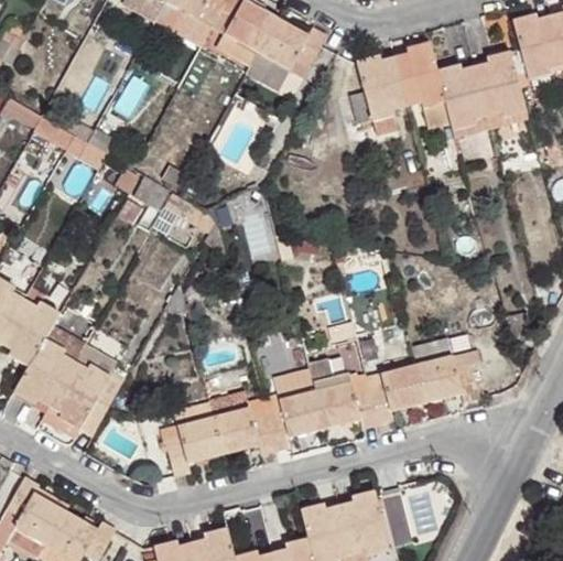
[(303,75),(328,32),(312,23),(307,32),(249,0),(127,0),(126,1),(199,43),(209,24),(227,33),(219,49),(251,65),(247,73),(281,92),(293,69),(303,75)]
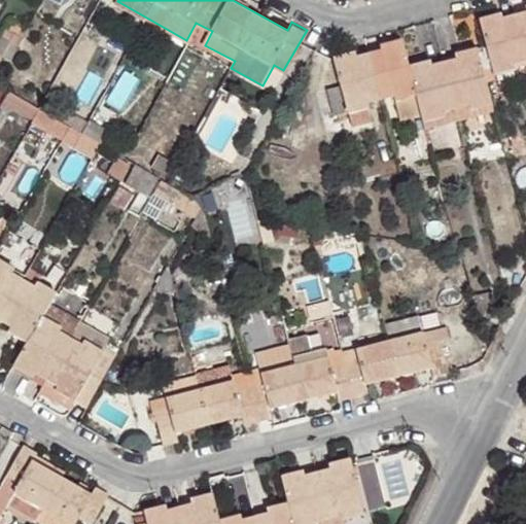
[(523,0),(523,6),(498,12),(497,8),(476,13),(491,71),(512,65),(511,61),(525,56),(525,0),(523,0)]
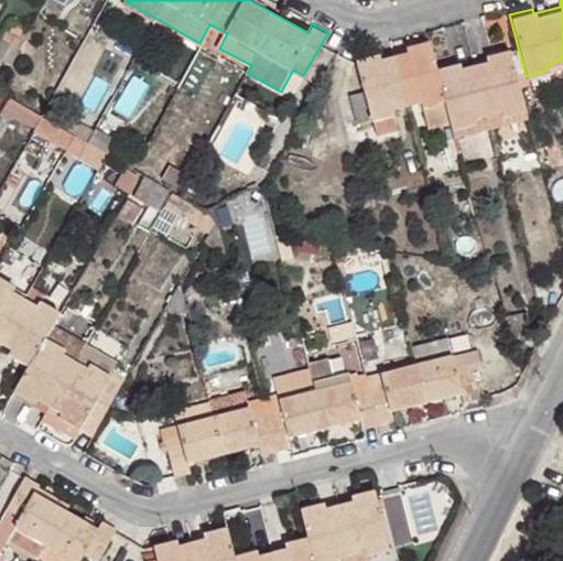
[(32,29),(12,18),(0,40),(0,56),(13,64),(32,29)]
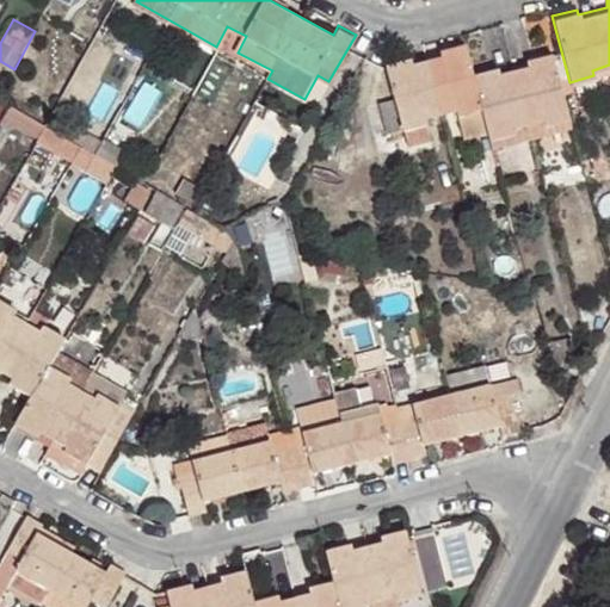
[(570,121),(552,54),(527,61),(529,66),(498,74),(498,70),(473,75),(464,44),(441,50),(443,57),(411,64),(410,60),(383,66),(394,98),(377,103),(384,132),(402,129),(421,124),(426,124),(425,121),(456,111),(458,116),(481,110),(486,129),(488,141),(513,135),(511,128),(544,122),(544,127),(570,121)]
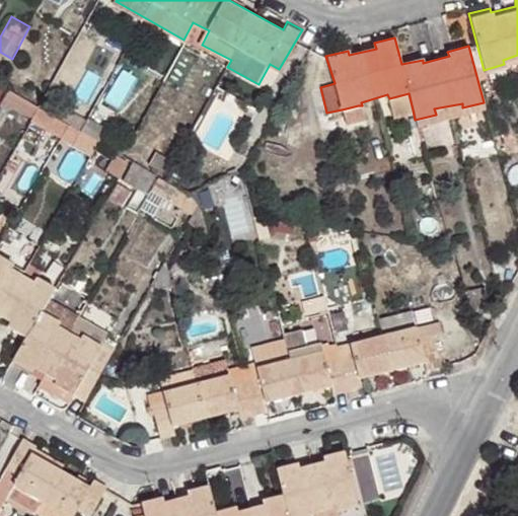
[(409,93),(389,98),(393,115),(413,109),(409,93)]
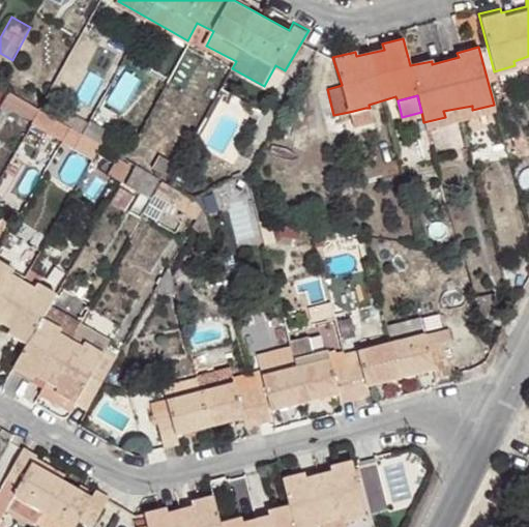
[(31,122),(38,110),(21,99),(16,111),(31,122)]
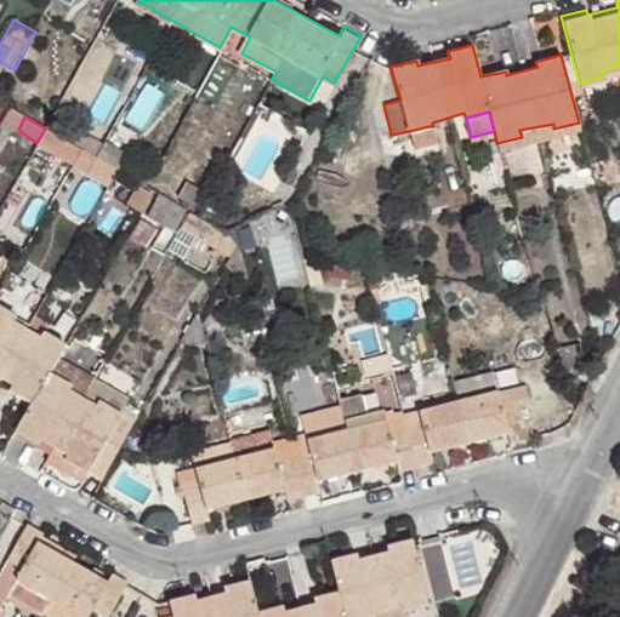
[(581,130),(579,123),(553,129),(553,124),(519,130),(522,137),(496,143),(498,149),(581,130)]
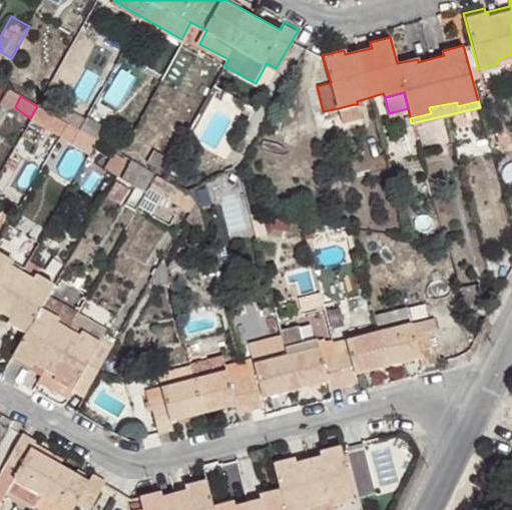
[(357,116),(354,104),(338,108),(341,119),(357,116)]
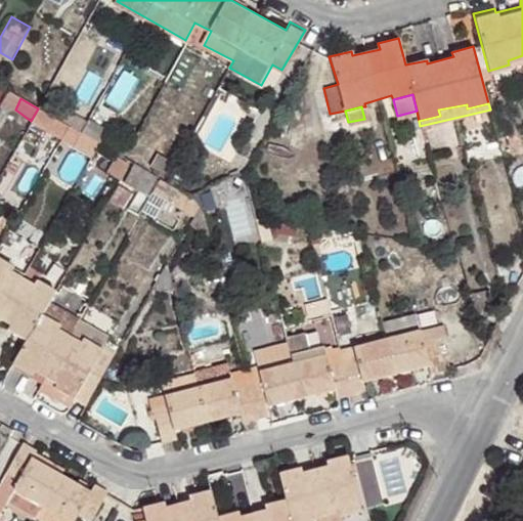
[(81,135),(99,145),(112,123),(93,114),(86,126),(81,135)]
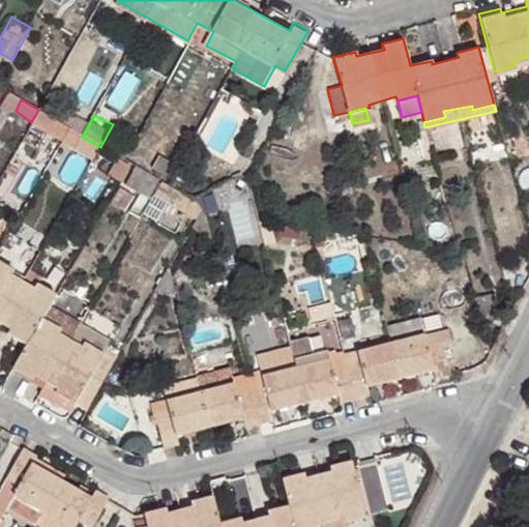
[(96,153),(100,147),(82,137),(87,127),(74,120),(65,138),(96,153)]
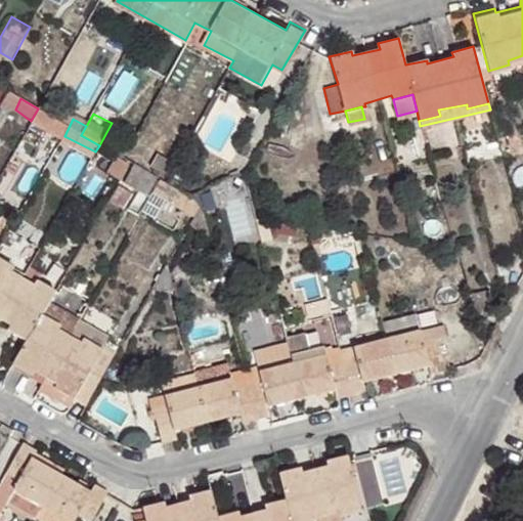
[(170,168),(177,154),(162,146),(157,160),(170,168)]
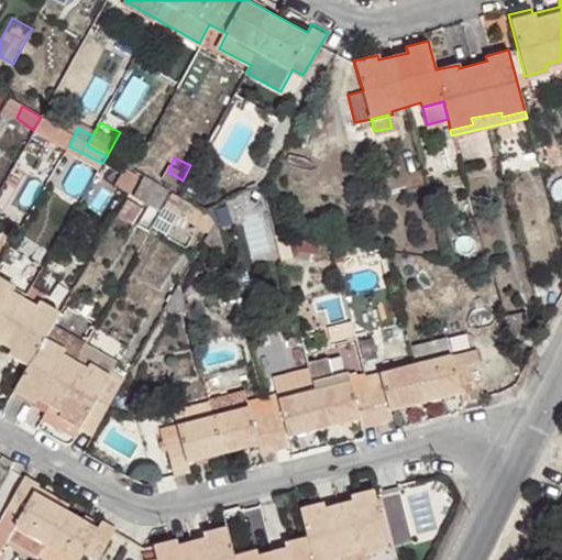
[(212,177),(196,171),(191,184),(206,191),(212,177)]
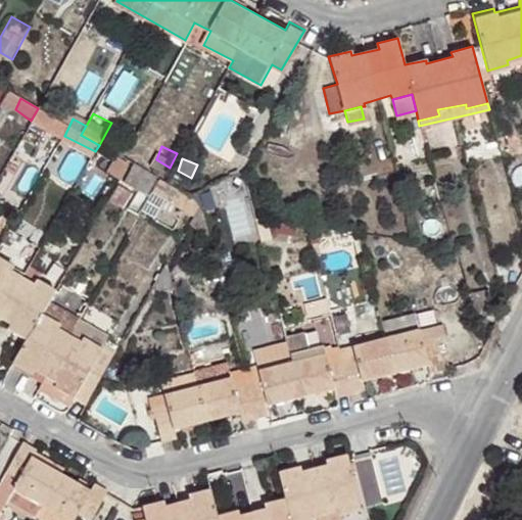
[(156,180),(142,171),(134,184),(170,205),(177,191),(164,184),(156,180)]
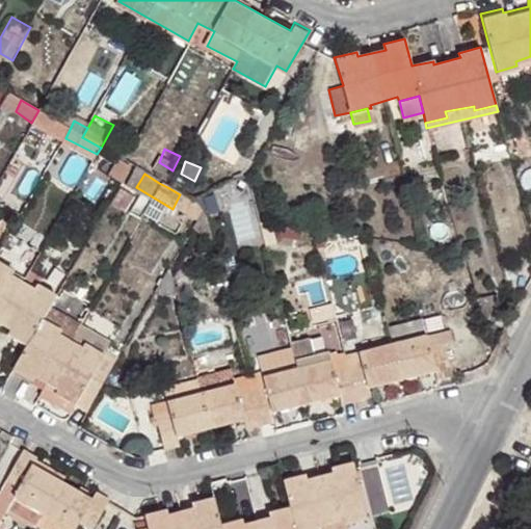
[(0,323),(10,328),(7,333),(27,344),(12,370),(45,387),(41,397),(71,414),(75,404),(105,352),(111,343),(50,305),(58,293),(38,283),(34,286),(11,272),(15,268),(0,261),(0,244),(7,232),(0,228),(0,323)]
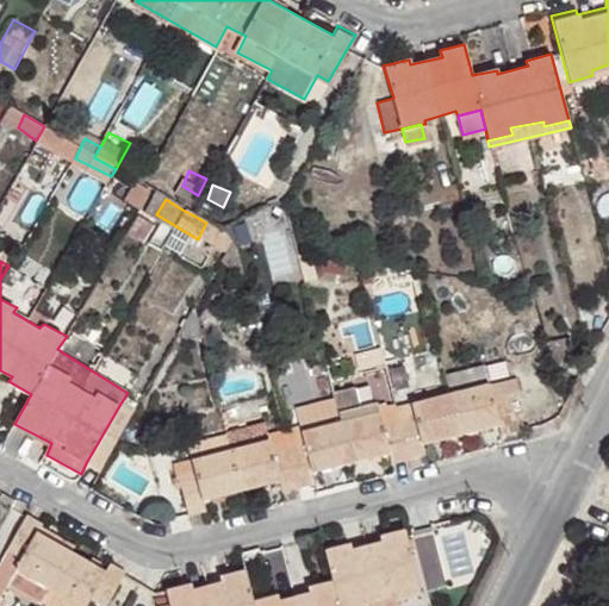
[(198,433),(205,455),(191,460),(194,472),(178,475),(187,516),(204,511),(203,500),(279,481),(281,492),(315,482),(311,473),(390,453),(391,463),(426,455),(422,444),(499,424),(502,436),(519,432),(502,360),(446,374),(451,393),(410,404),(414,416),(380,420),(378,411),(336,422),(299,431),(299,428),(284,430),(272,431),(268,419),(225,428),(198,433)]
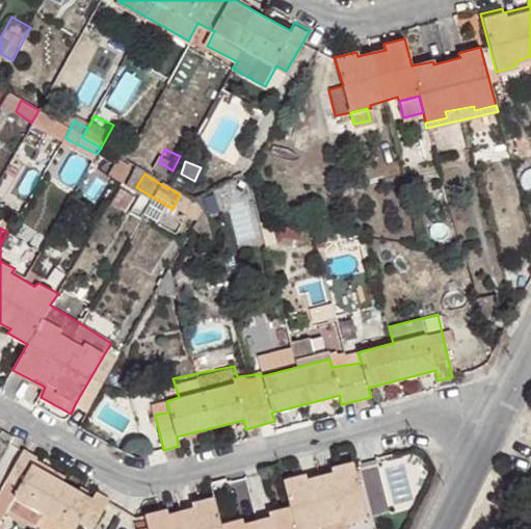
[(287,342),(293,368),(329,359),(328,349),(310,354),(306,338),(287,342)]
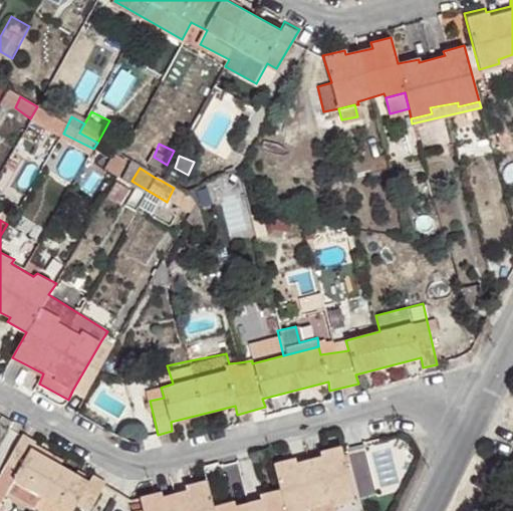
[(252,363),(283,355),(277,330),(246,339),(252,360),(252,363)]
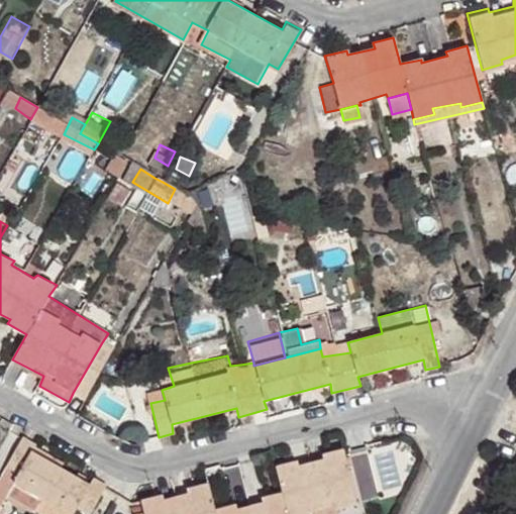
[(113,348),(102,342),(73,393),(85,400),(113,348)]
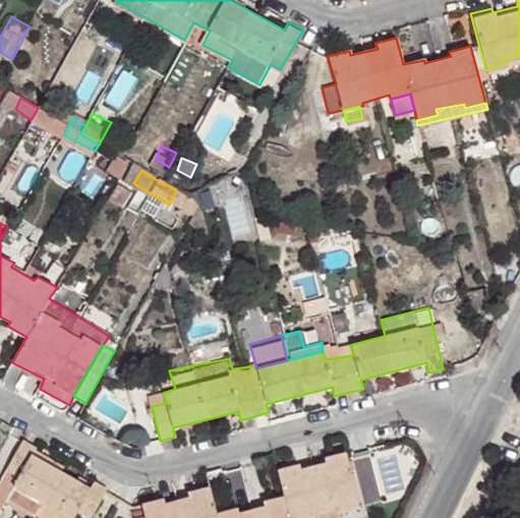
[(0,508),(7,497),(14,484),(71,516),(76,507),(91,514),(107,484),(95,476),(91,484),(66,471),(72,459),(39,441),(37,442),(25,436),(2,476),(0,475),(0,508)]
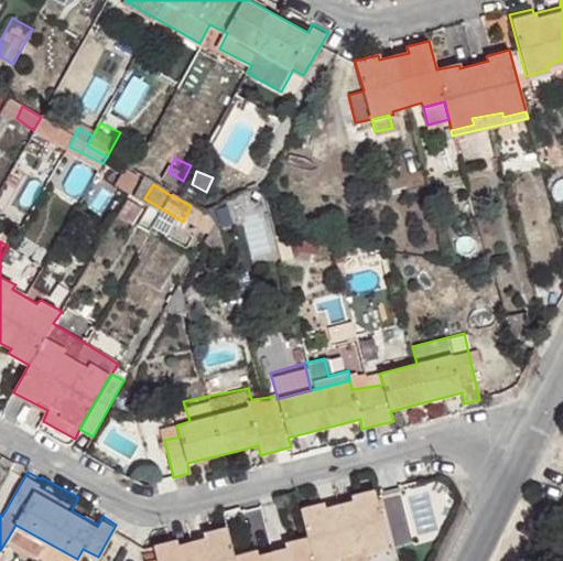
[(337,560),(336,558),(365,551),(366,558),(389,551),(374,489),(350,496),(353,500),(324,508),(323,504),(301,509),(306,539),(285,543),(287,549),(257,557),(256,549),(233,557),(227,528),(203,532),(205,539),(175,545),(174,540),(155,545),(158,559),(149,560),(337,560)]
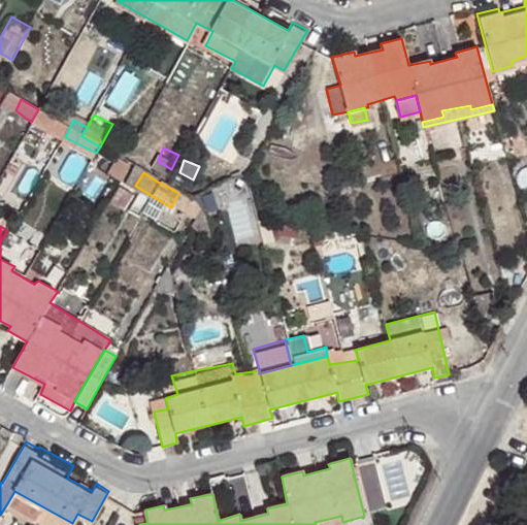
[(367,503),(385,500),(376,460),(359,464),(367,503)]
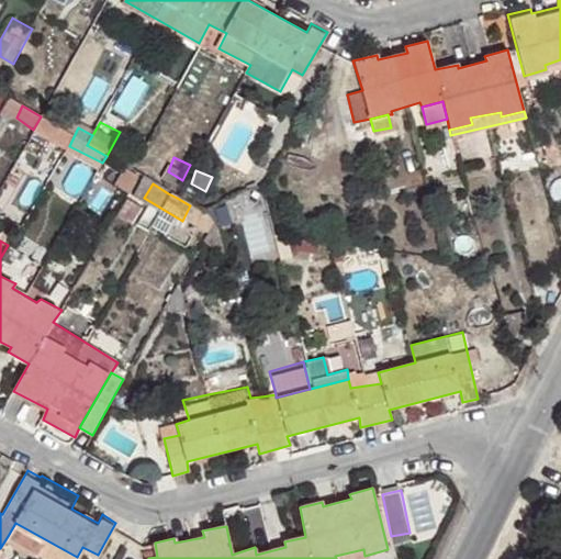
[(76,558),(77,557),(15,523),(8,536),(48,558),(76,558)]
